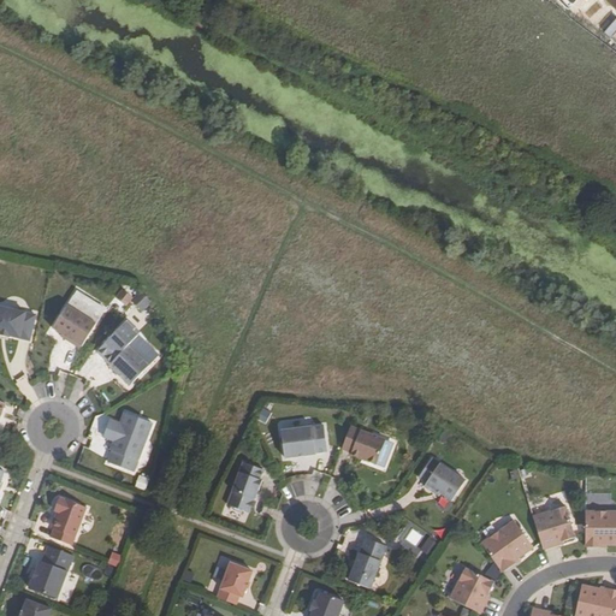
[(126,304),(132,296),(123,289),(117,296),(126,304)]
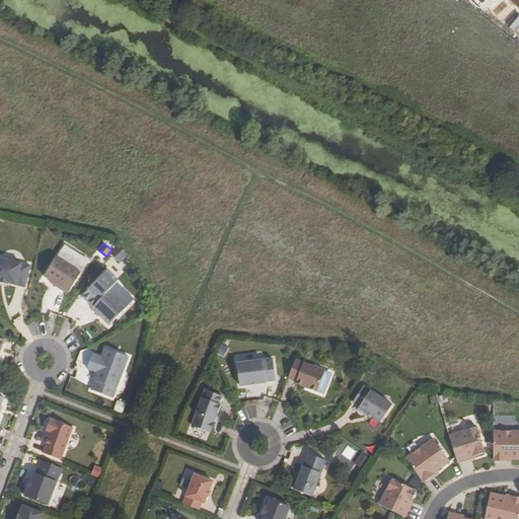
[(126,254),(119,247),(113,253),(120,261),(126,254)]
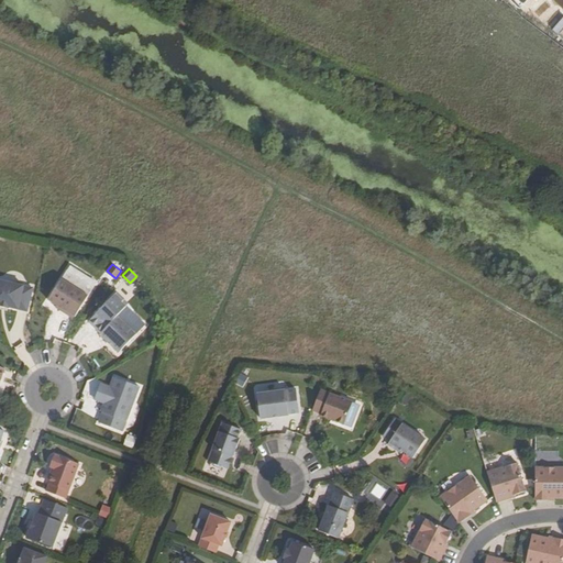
[(94,287),(68,269),(47,299),(59,308),(57,310),(65,315),(67,310),(74,316),(94,287)]
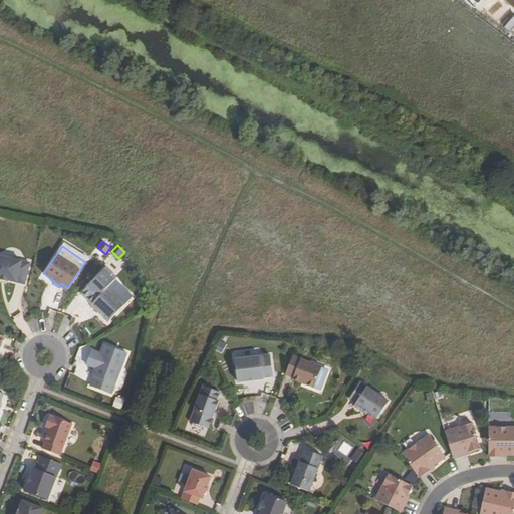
[(0,278),(7,280),(24,284),(29,263),(0,256),(0,278)]
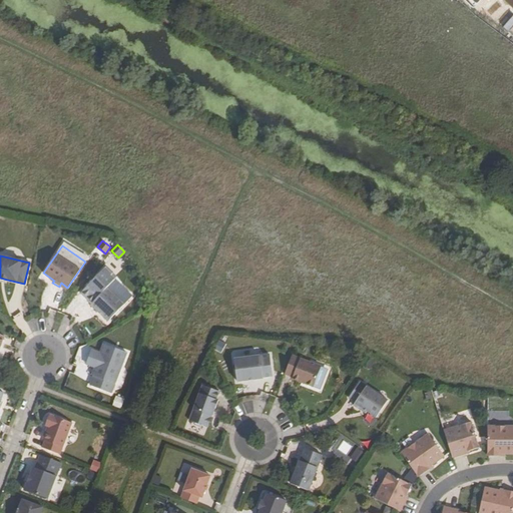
[(123,306),(132,297),(103,269),(80,294),(91,304),(90,305),(97,311),(99,309),(110,320),(123,306)]
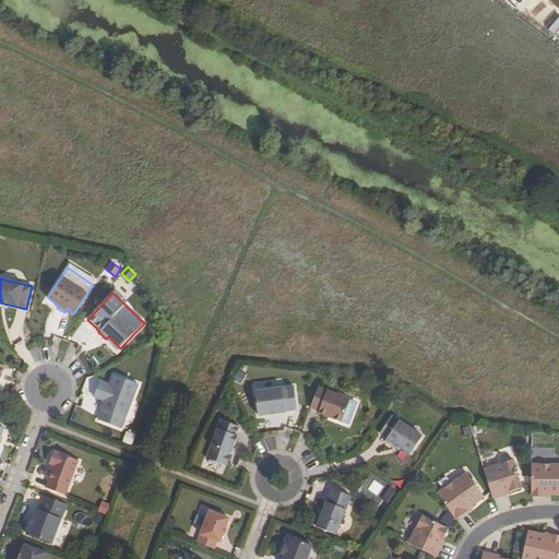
[(118,351),(120,348),(108,336),(106,339),(118,351)]
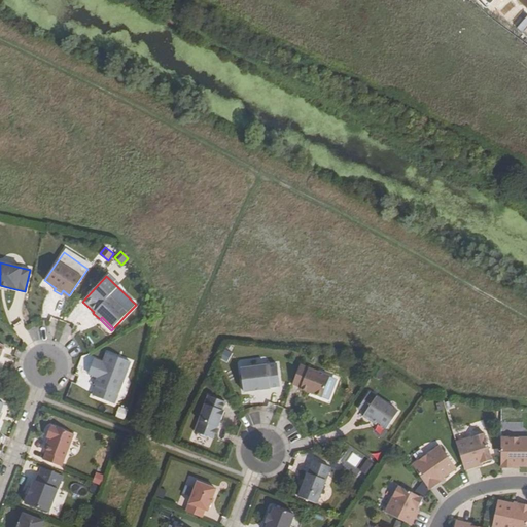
[(93,396),(114,405),(130,362),(107,354),(103,363),(94,359),(90,371),(100,375),(99,378),(96,386),(93,396)]
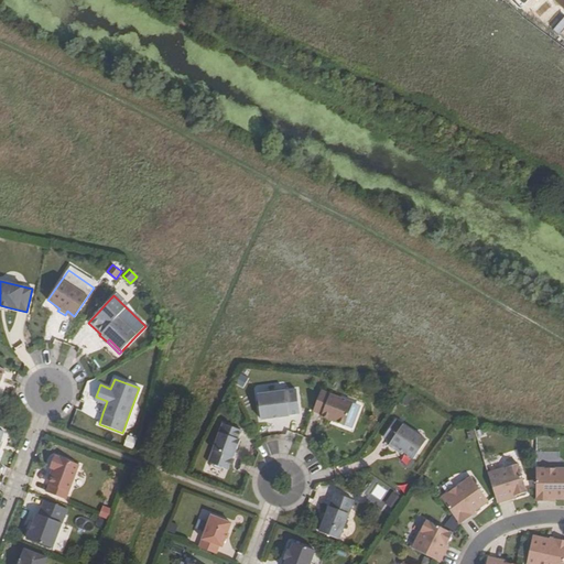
[(257,396),(261,420),(290,415),(289,414),(300,413),(296,390),(257,396)]
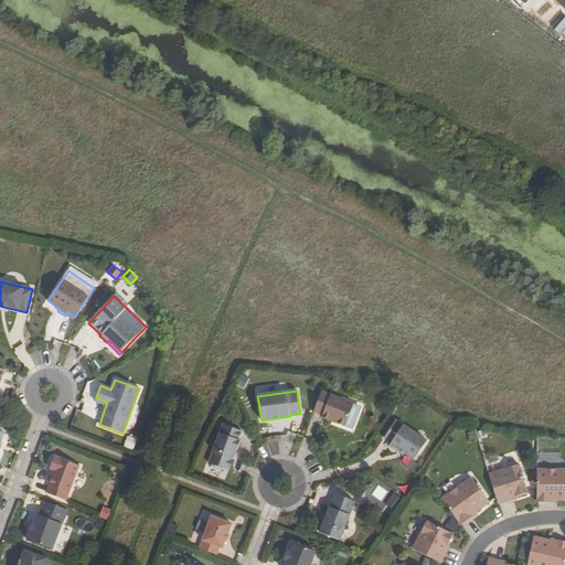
[(321,417),(344,426),(353,404),(321,392),(313,412),(322,416),(321,417)]
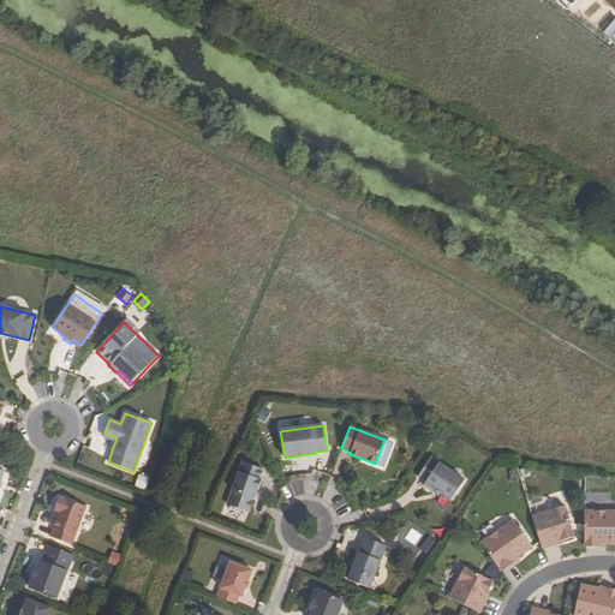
[(465,481),(431,458),(418,477),(427,482),(424,485),(434,493),(435,490),(440,494),(451,501),(465,481)]
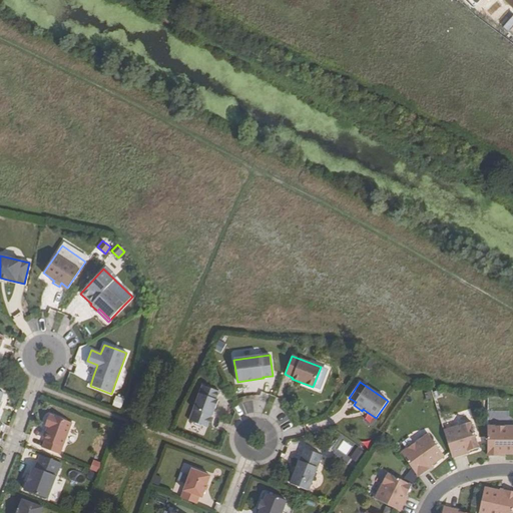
[(189,421),(206,428),(210,417),(213,410),(214,410),(218,401),(216,400),(219,392),(202,386),(189,421)]
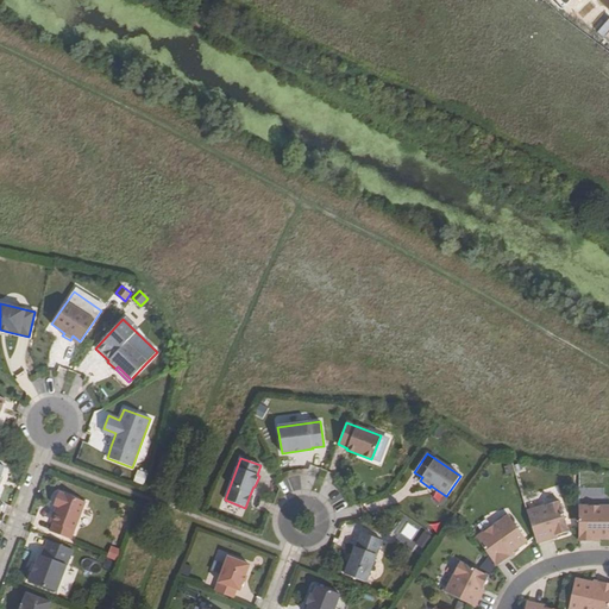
[(148,483),(149,471),(139,469),(137,482),(148,483)]
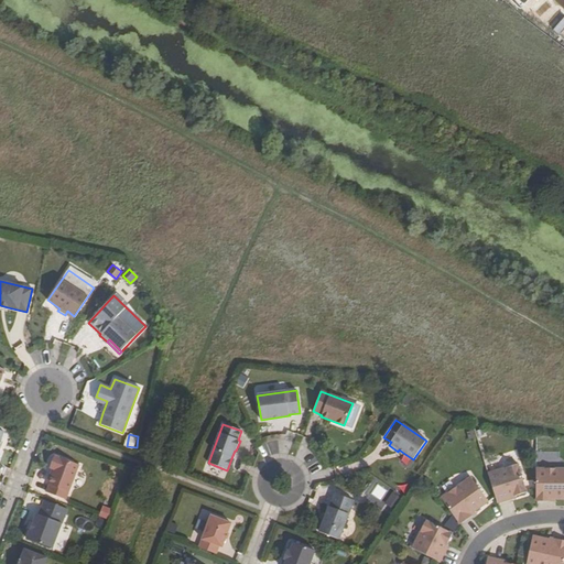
[(52,454),(47,467),(52,468),(50,475),(46,476),(45,480),(46,483),(45,484),(47,484),(44,491),(64,499),(77,464),(52,454)]
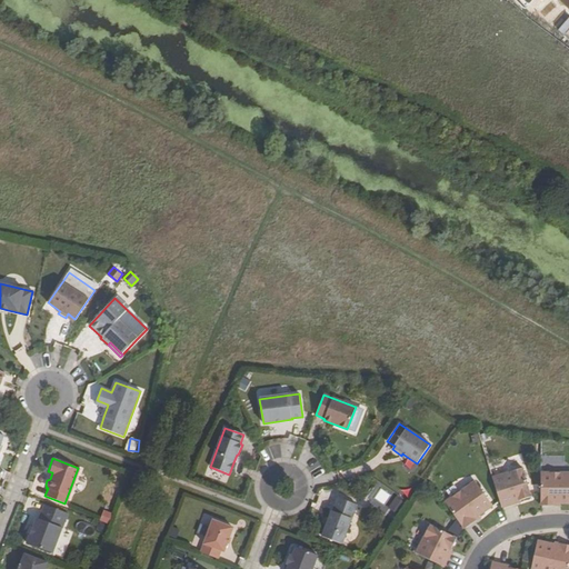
[(521,468),(492,478),(501,508),(516,503),(515,500),(518,499),(519,501),(530,497),(521,468)]
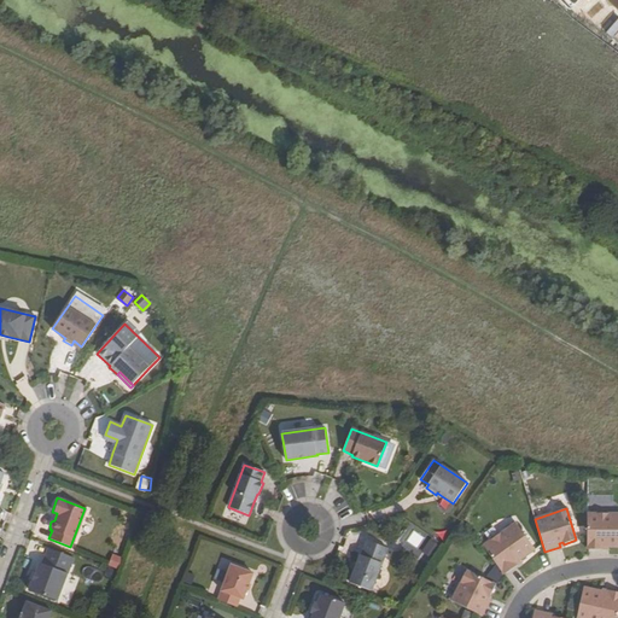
[(617,547),(617,513),(587,513),(587,549),(604,549),(604,547),(608,547),(617,547)]
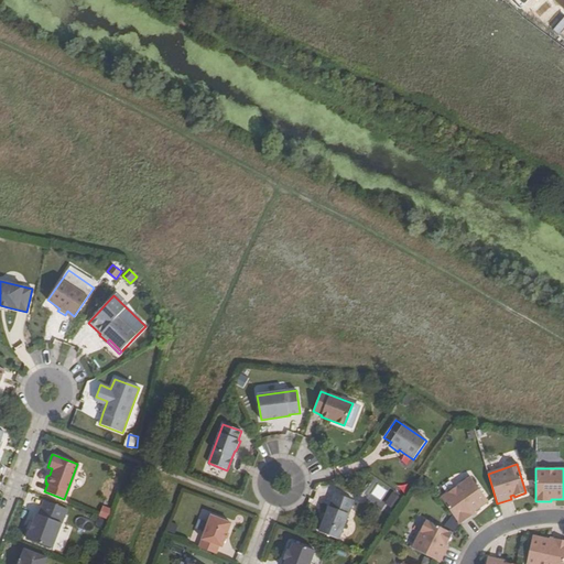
[(488,501),(470,477),(441,498),(459,524),(472,517),(470,514),(475,511),(488,501)]
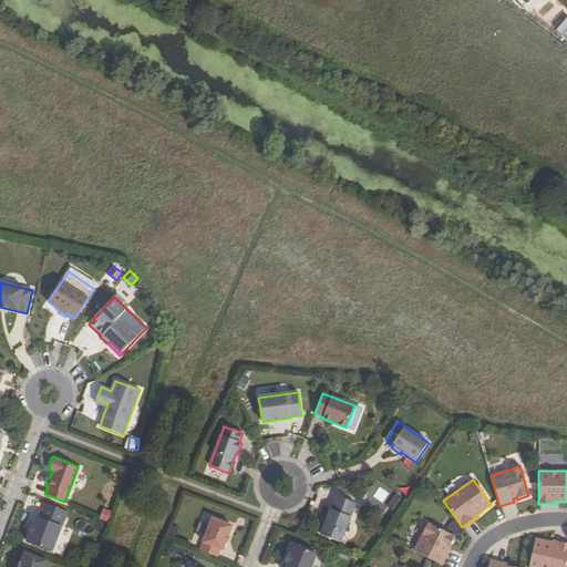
[(101,496),(112,502),(119,486),(107,482),(101,496)]
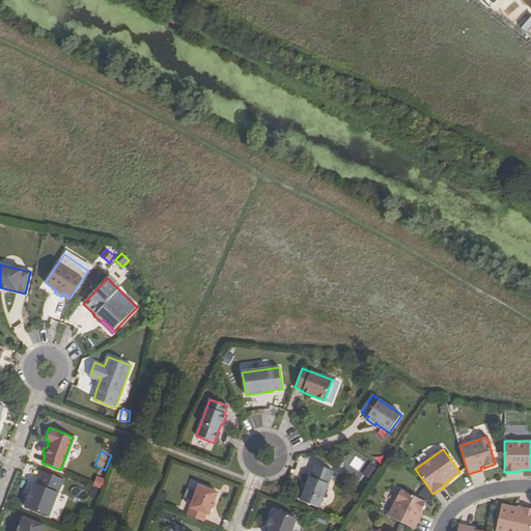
[(356,456),(347,469),(358,474),(365,462),(356,456)]
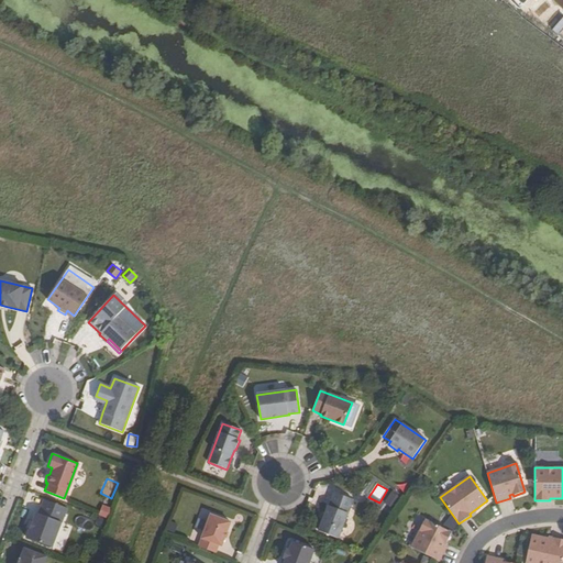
[(355,500),(335,494),(330,507),(329,506),(319,531),(339,539),(355,500)]
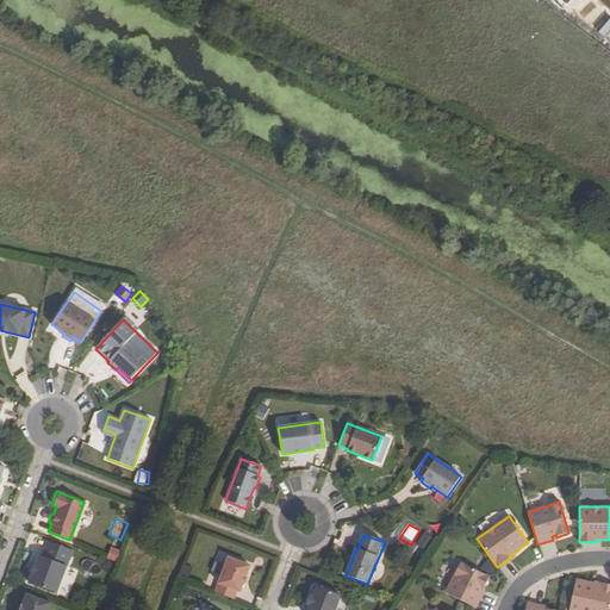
[(29,583),(57,593),(73,551),(48,541),(42,556),(39,555),(29,583)]
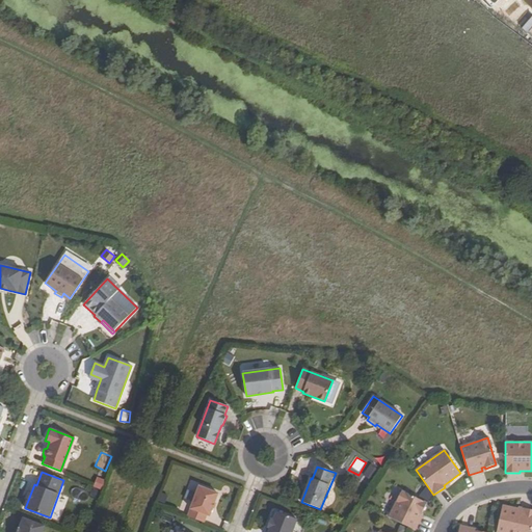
[(102,488),(107,480),(101,476),(96,484),(102,488)]
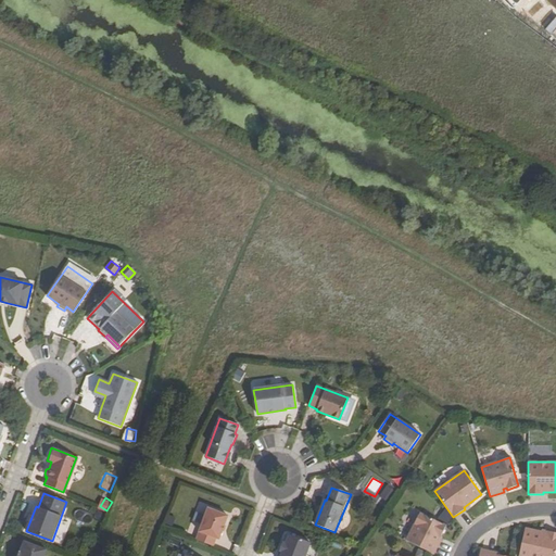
[(198,541),(214,547),(217,539),(220,540),(229,517),(210,509),(198,541)]
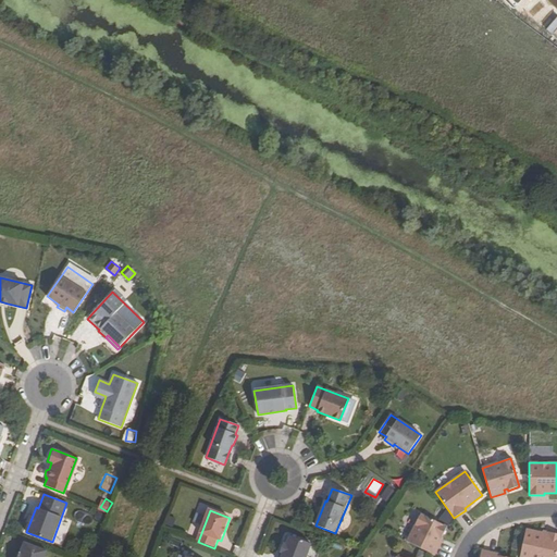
[(420,515),(407,542),(434,556),(441,543),(437,541),(440,537),(442,539),(447,528),(420,515)]
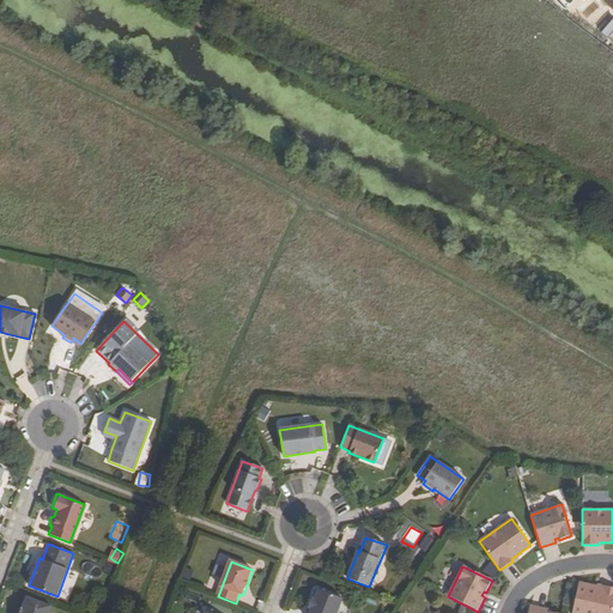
[(578,583),(571,612),(611,612),(612,612),(612,587),(602,586),(602,588),(596,587),(578,583)]
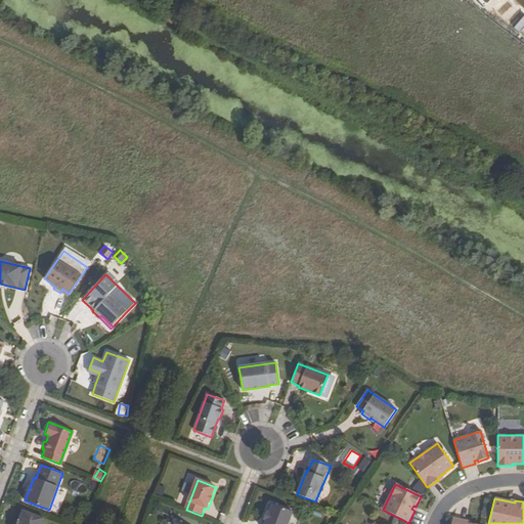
[(287,523),(293,512),(272,504),(268,513),(265,520),(263,523),(287,523)]
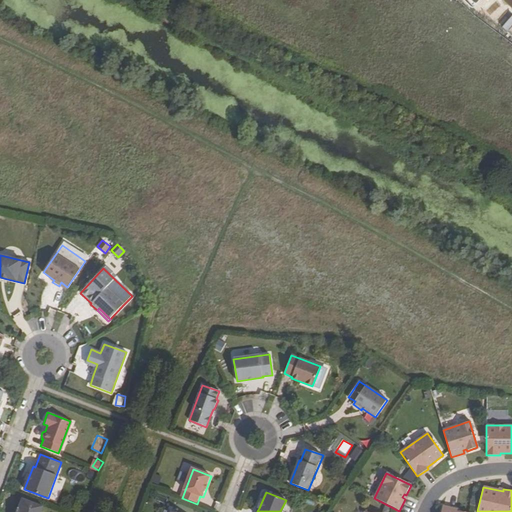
[(40,511),(43,507),(22,499),(18,508),(16,511),(40,511)]
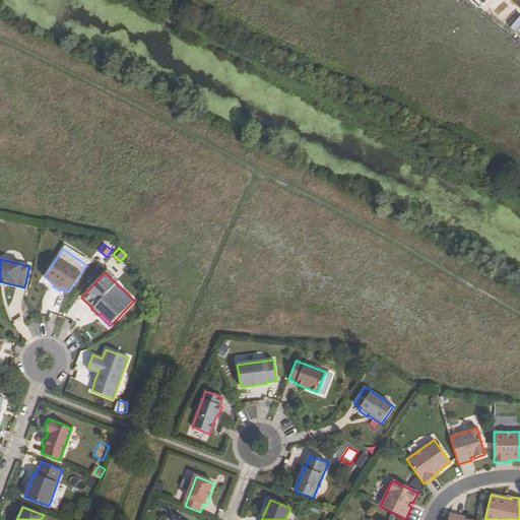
All buildings are outlined.
